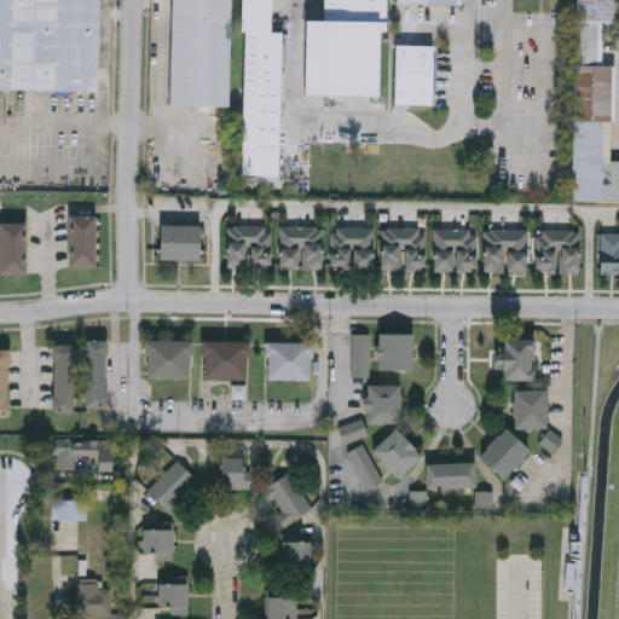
[(0,87),(0,0),(98,0),(97,90),(0,87)]
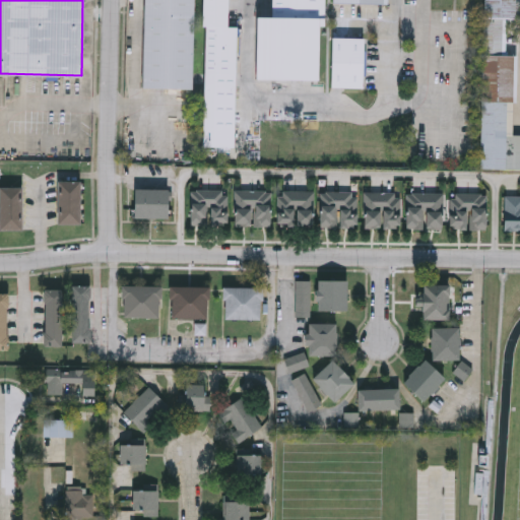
[(143,88),(144,0),(195,0),(194,89),(143,88)]
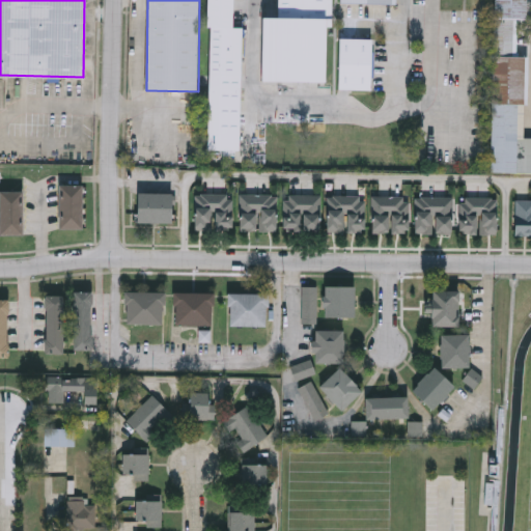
[(210,150),(211,27),(206,27),(206,0),(232,0),(232,26),(242,26),(240,150),(210,150)]
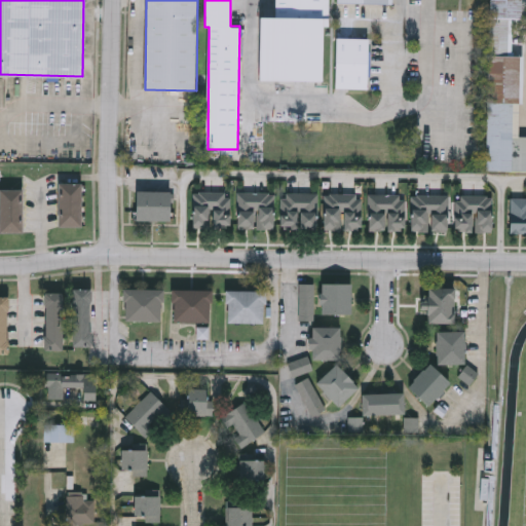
[(324,27),(324,80),(258,80),(259,16),(275,16),(275,0),(329,0),(329,27),(324,27)]
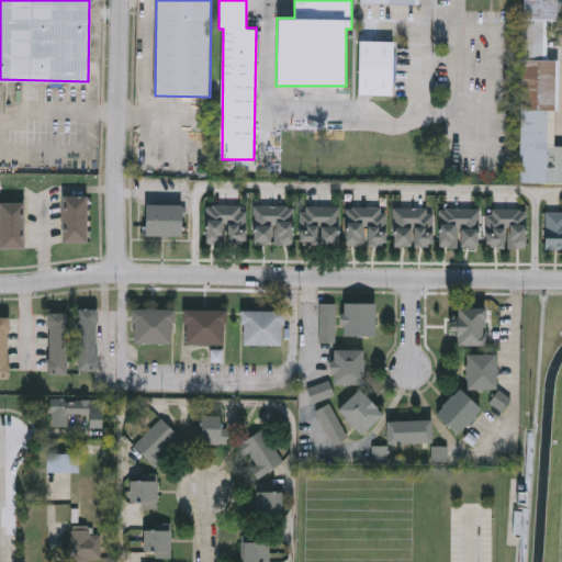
[(561,181),(519,181),(521,0),(557,0),(557,19),(544,19),(544,57),(555,57),(554,144),(561,144),(561,181)]
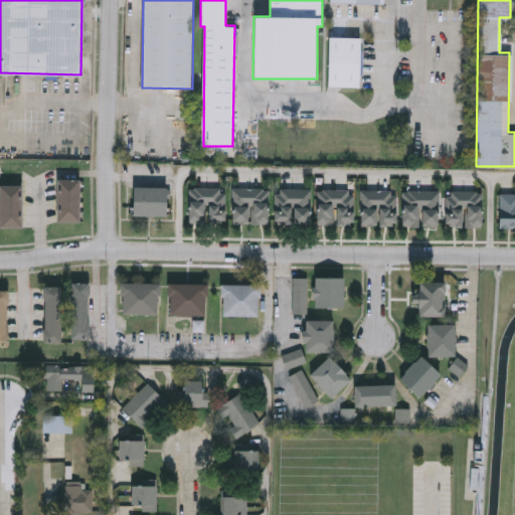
[(361,88),(330,87),(331,37),(362,38),(361,88)]
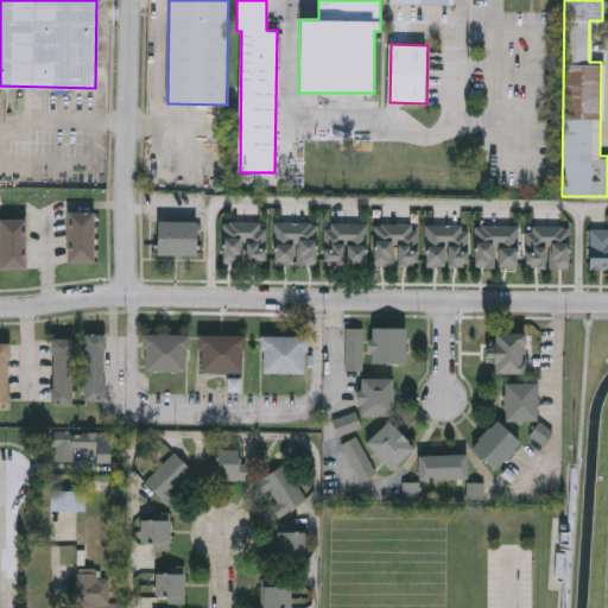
[(95,211),(95,261),(69,261),(69,211),(95,211)]
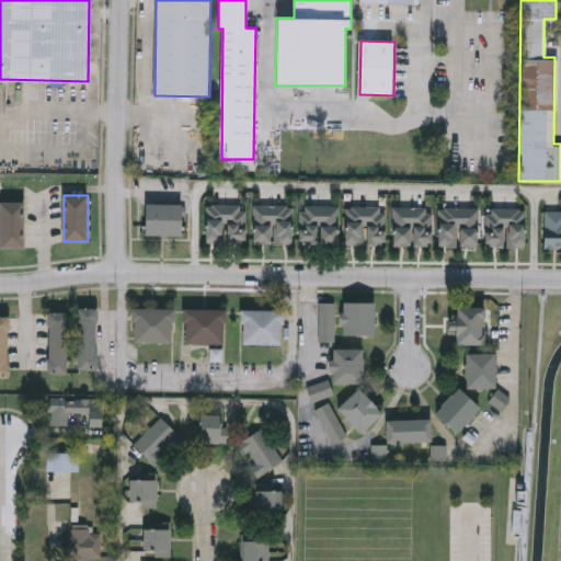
[(1,248),(1,203),(24,203),(24,248),(1,248)]
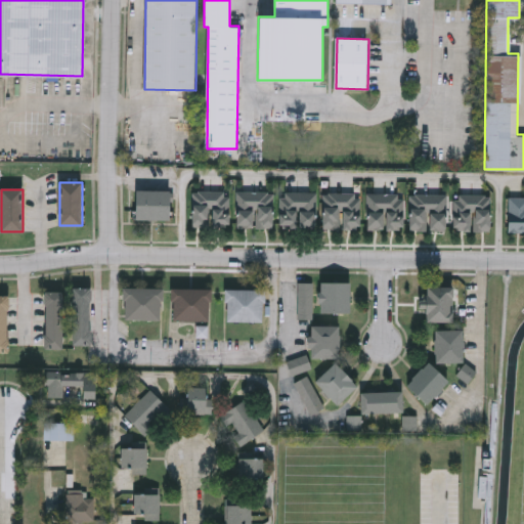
[(135,220),(135,190),(169,190),(169,220),(135,220)]
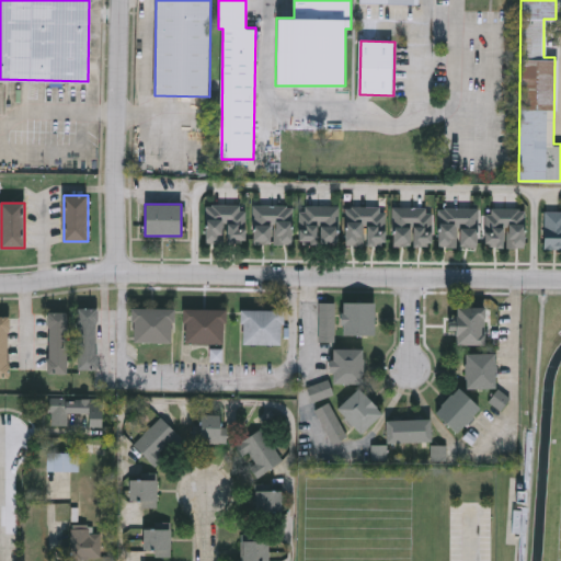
[(307,242),(307,205),(338,205),(338,242),(307,242)]
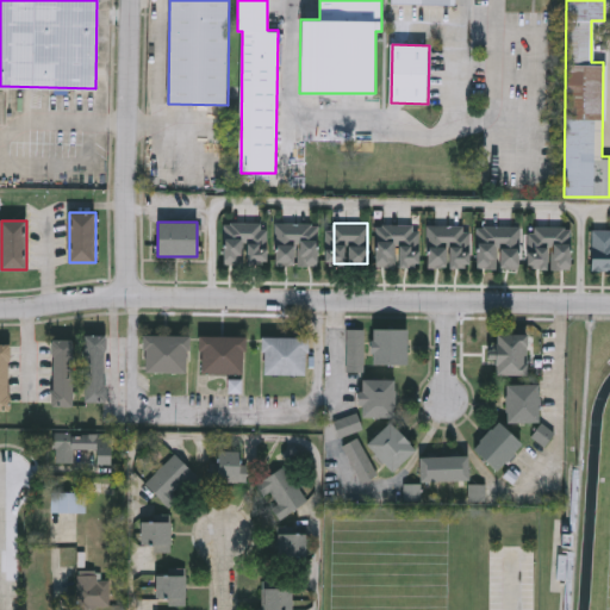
[(254,225),(213,225),(213,259),(254,259),(254,225)]
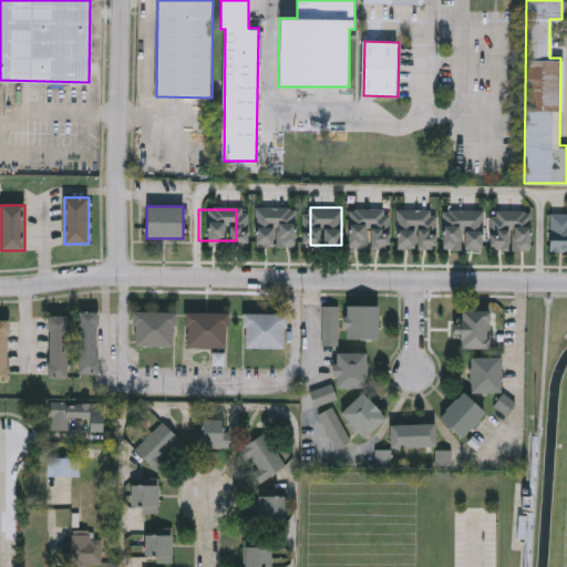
[(290,243),(290,210),(254,210),(254,243),(290,243)]
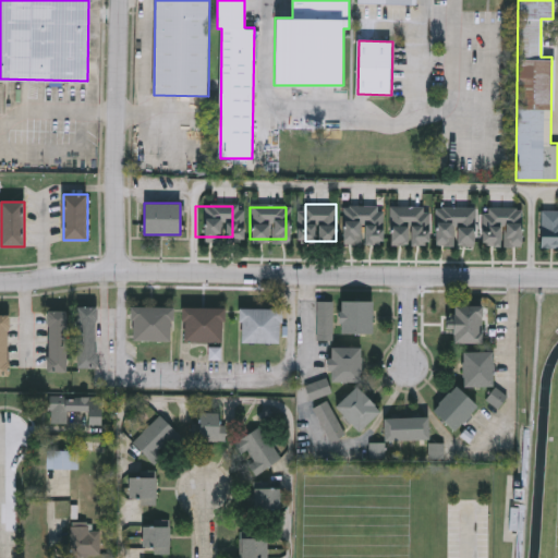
[(318,339),(318,301),(335,301),(335,339),(318,339)]
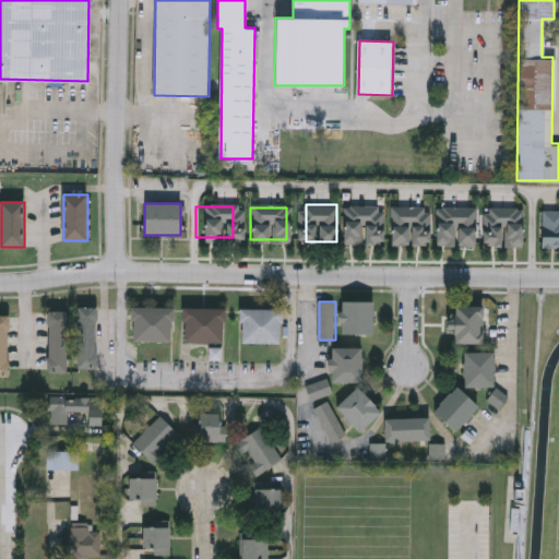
[(375,301),(375,333),(342,333),(342,301),(375,301)]
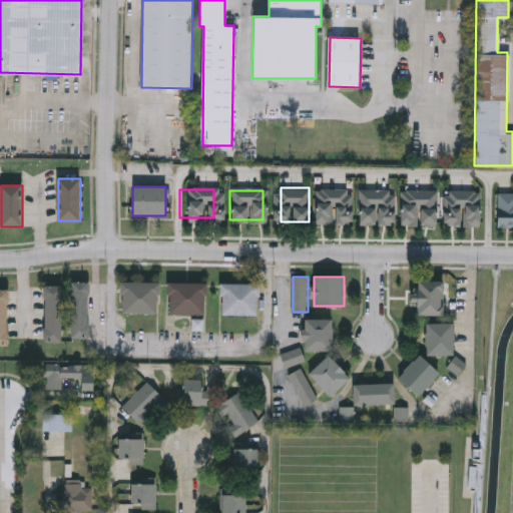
[(419,281),(443,281),(443,316),(419,316),(419,281)]
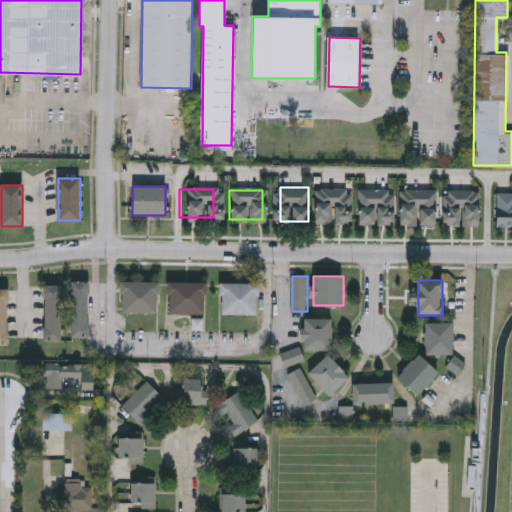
[(71,337),(71,281),(88,281),(88,337),(71,337)]
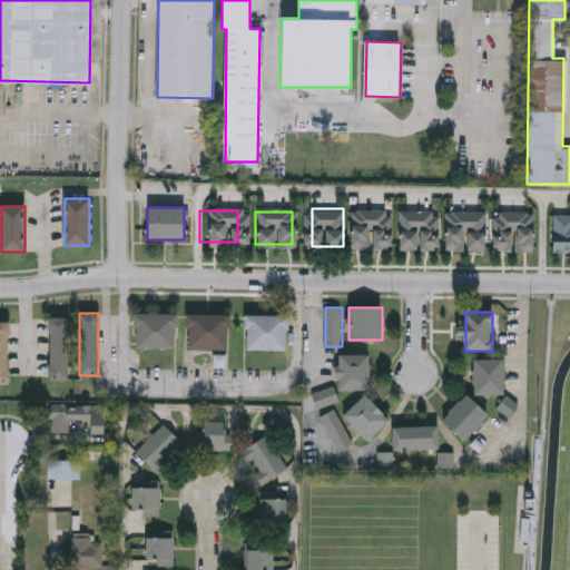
[(135,349),(135,313),(176,313),(176,349),(135,349)]
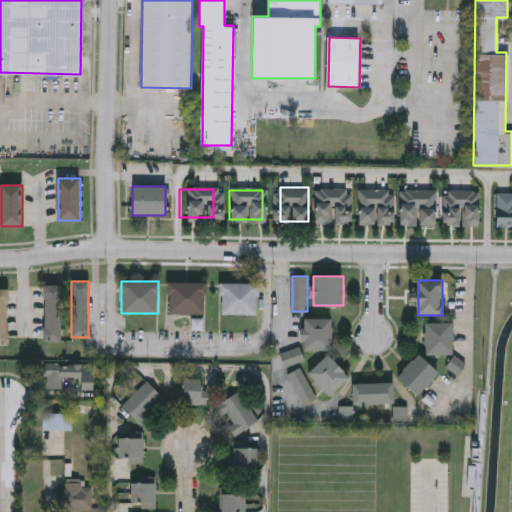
[(168,313),(168,282),(206,282),(206,313),(168,313)]
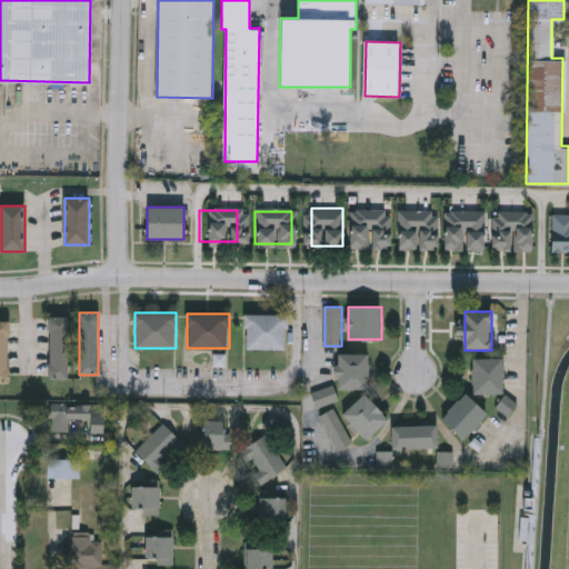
[(288,349),(246,349),(246,315),(288,315),(288,349)]
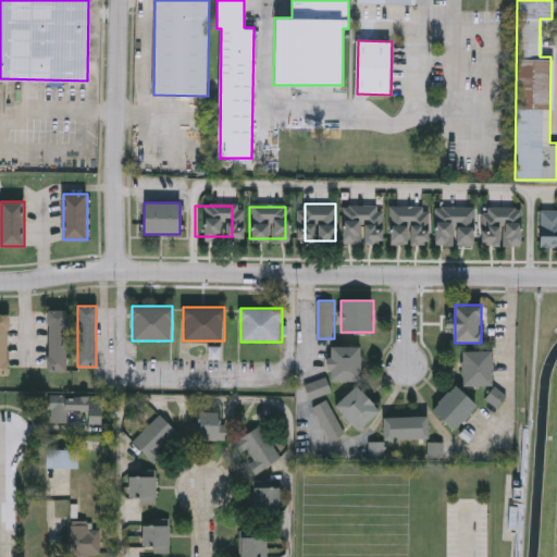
[(66,310),(66,371),(48,371),(48,310),(66,310)]
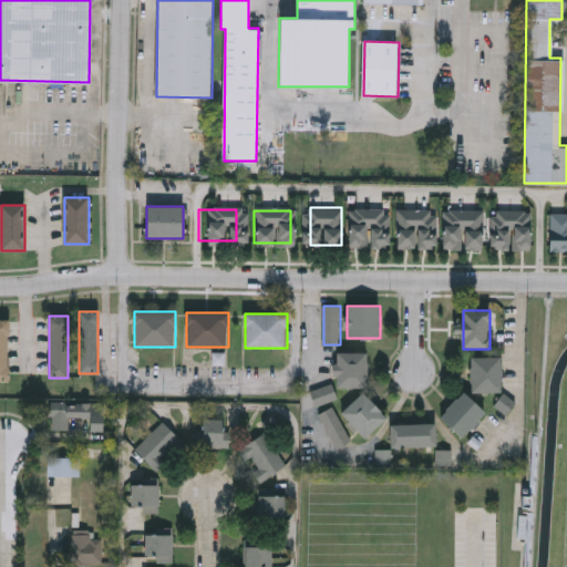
[(368,352),(368,388),(338,388),(338,352),(368,352)]
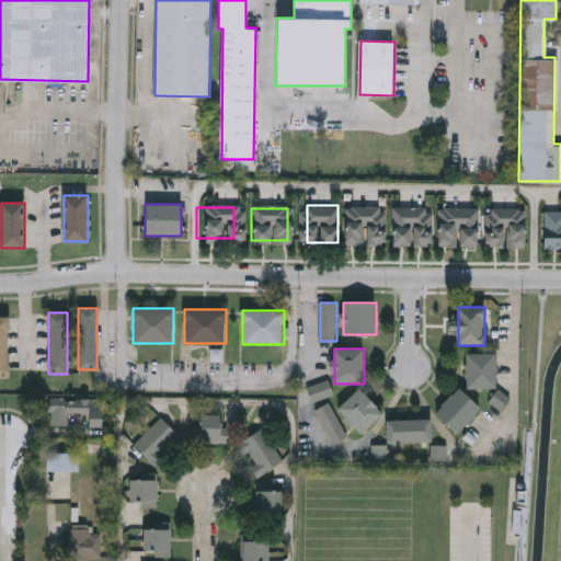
[(467,354),(496,354),(496,388),(467,388),(467,354)]
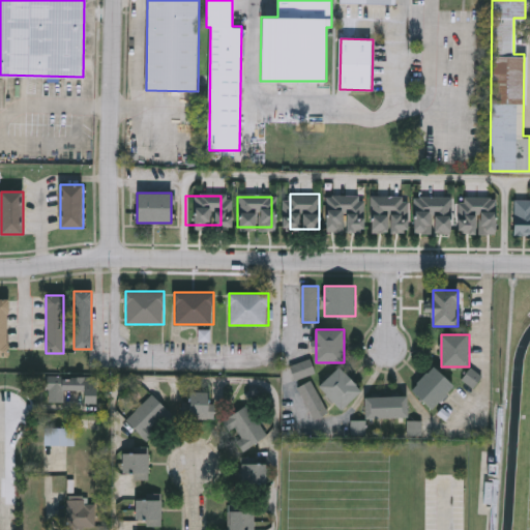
[(297,379),(292,366),(311,359),(315,372),(297,379)]
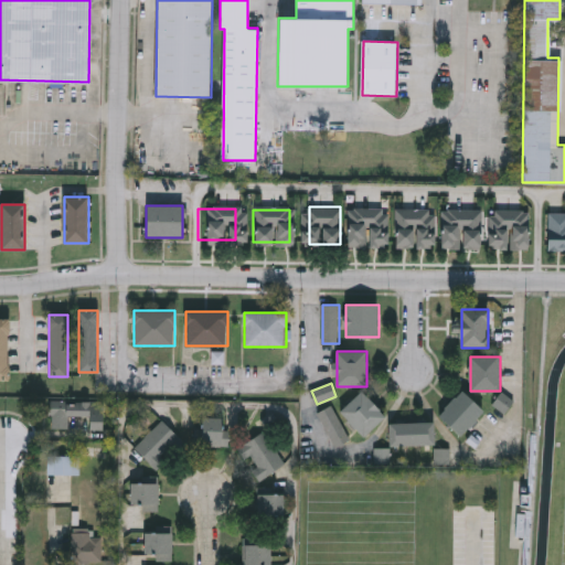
[(340,413),(361,391),(385,415),(364,437),(340,413)]
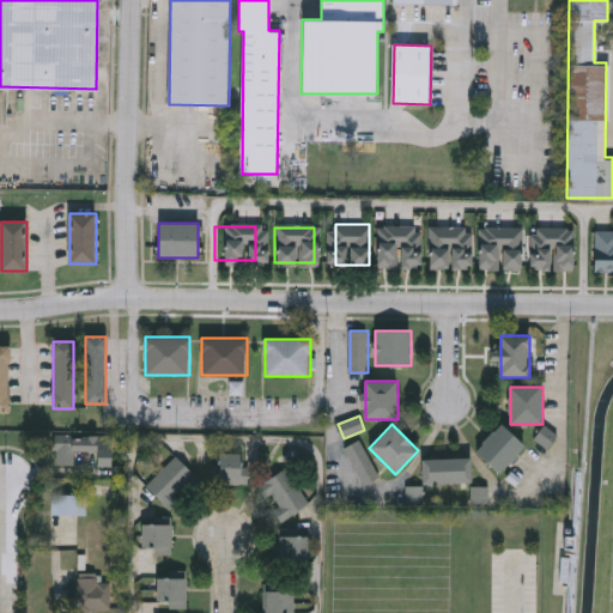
[(526,448),(501,474),(477,450),(502,424),(526,448)]
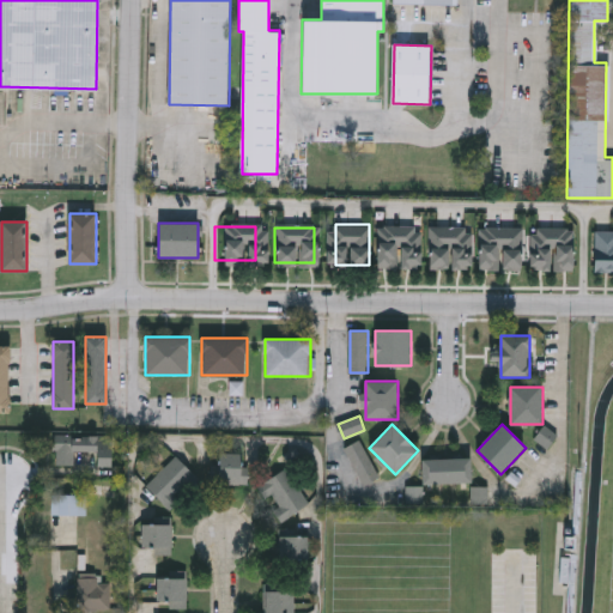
[(550,448),(536,439),(546,426),(559,435),(550,448)]
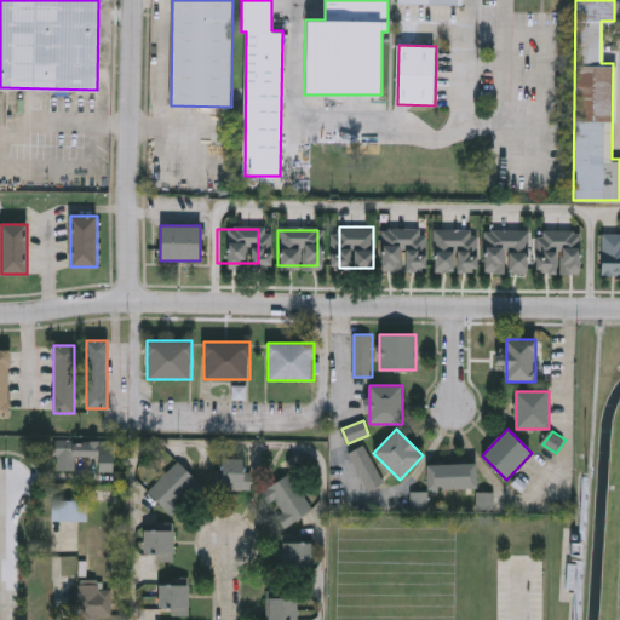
[(75,457),(75,471),(52,471),(52,440),(98,440),(98,457),(75,457)]
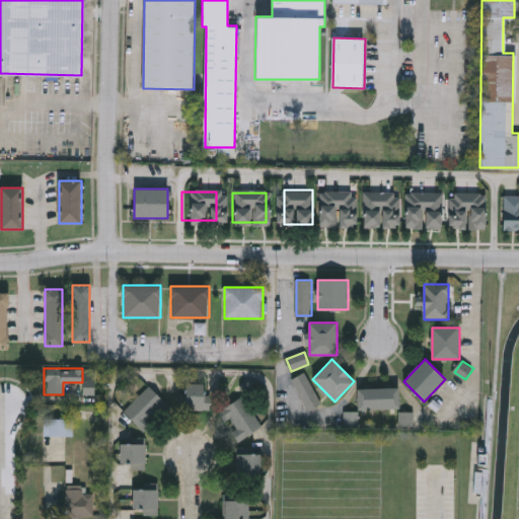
[(293,379),(305,372),(323,403),(310,411),(293,379)]
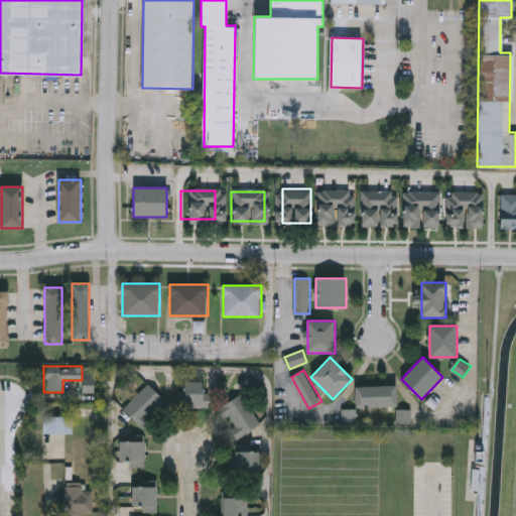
[(210,382),(210,406),(183,406),(183,382),(210,382)]
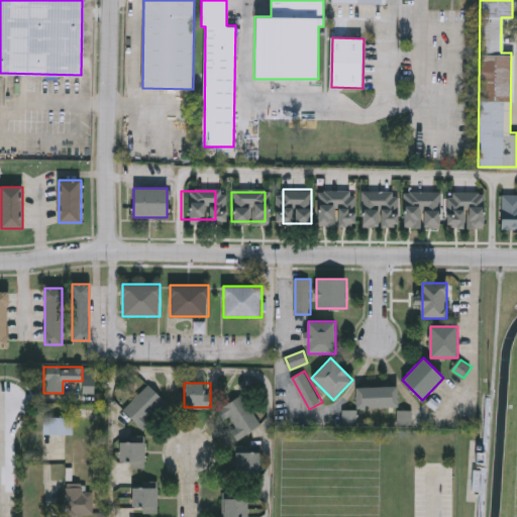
[(169,404),(144,429),(125,409),(149,385),(169,404)]
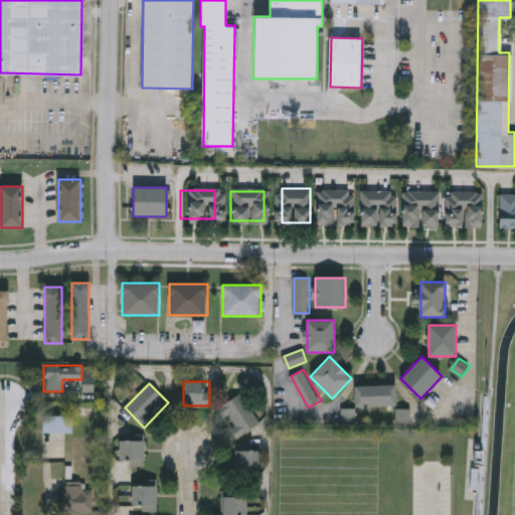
[(397,385),(397,405),(355,405),(355,385),(397,385)]
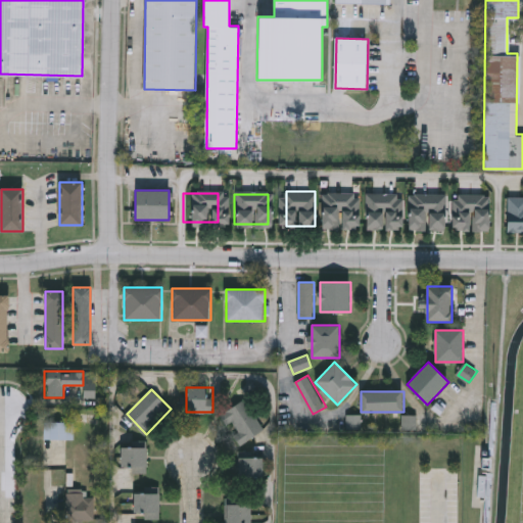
[(229,424),(223,415),(245,399),(266,428),(241,444),(235,436),(241,432),(233,421),(229,424)]
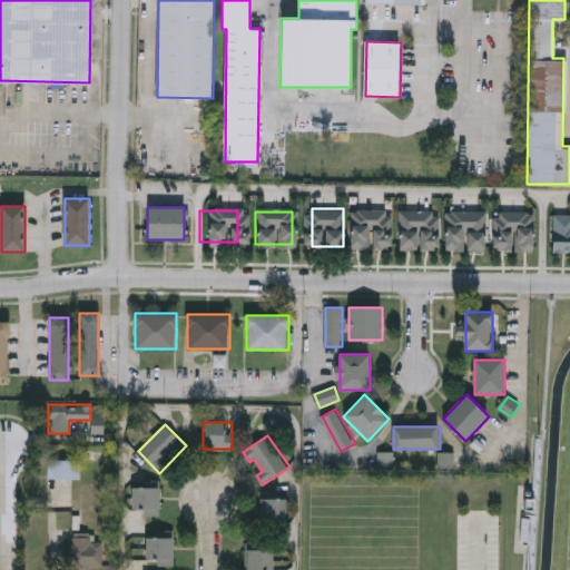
[(48,479),(48,455),(80,455),(80,479),(48,479)]
